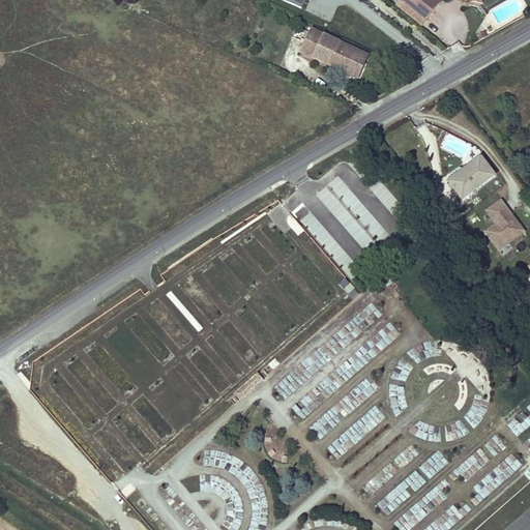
[(435,0),(400,0),(396,5),(406,13),(411,8),(427,21),(440,4),(435,0)]
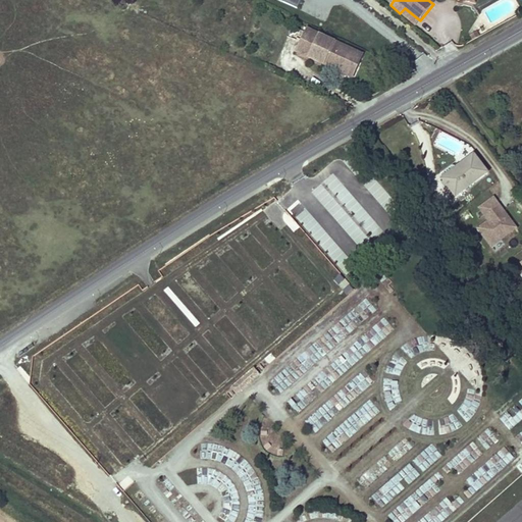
[(420,20),(405,8),(400,13),(415,27),(420,20)]
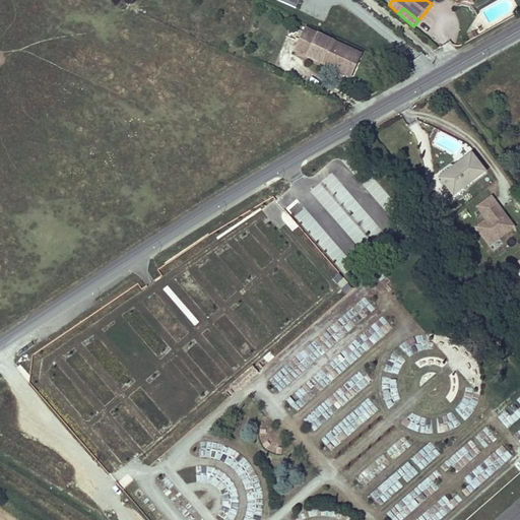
[(364,55),(306,28),(295,53),(352,79),(364,55)]
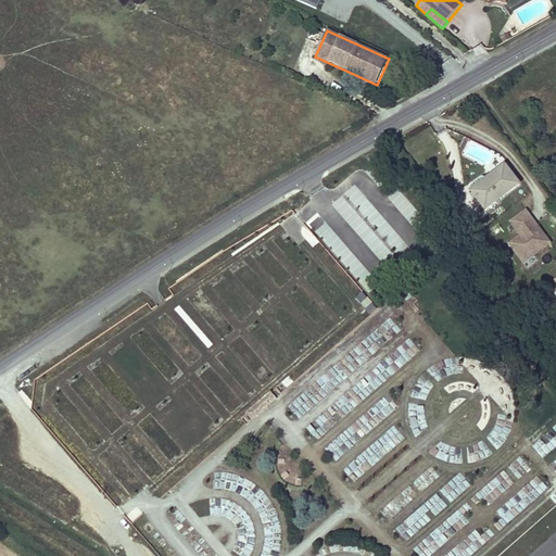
[(512,39),(508,34),(502,38),(505,43),(512,39)]
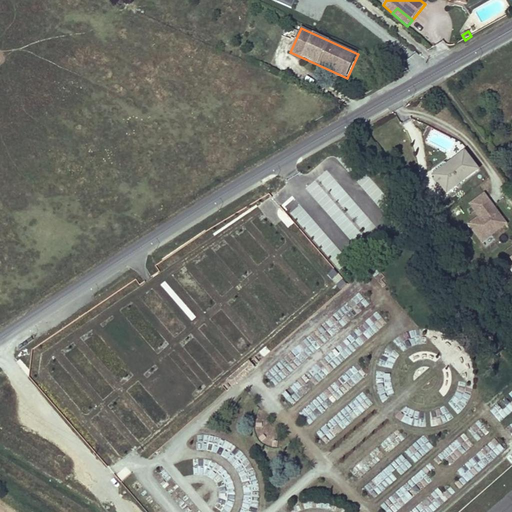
[(465,153),(434,175),(447,193),(478,170),(465,153)]
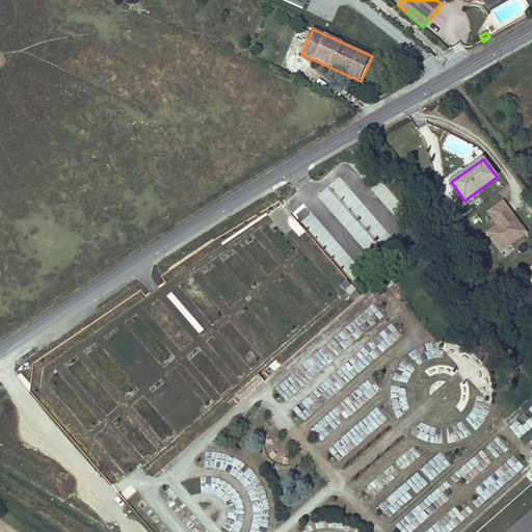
[(503,254),(514,244),(528,234),(503,200),(488,210),(500,225),(488,235),(503,254)]
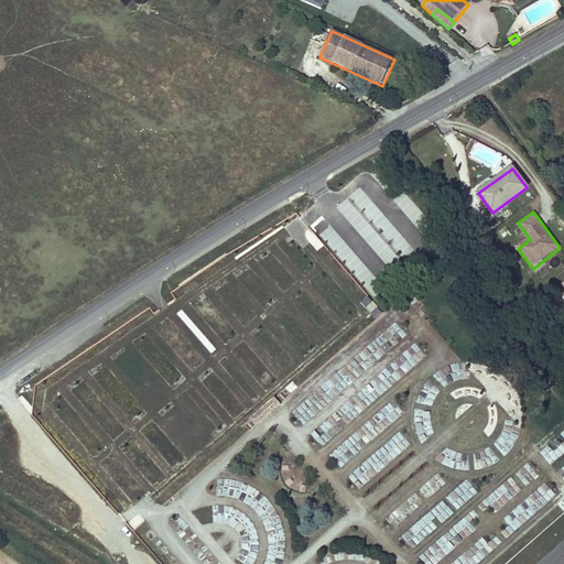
[(278,404),(273,399),(250,419),(255,424),(278,404)]
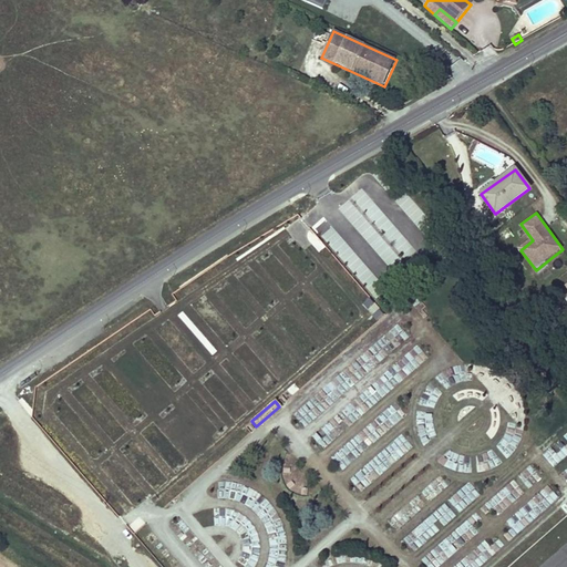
[(526,504),(536,516),(558,497),(548,485),(526,504)]
